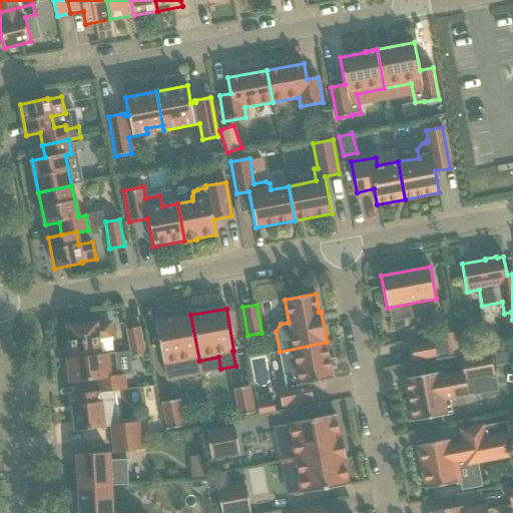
[(201,372),(199,361),(190,315),(155,322),(163,364),(178,361),(181,376),(201,372)]
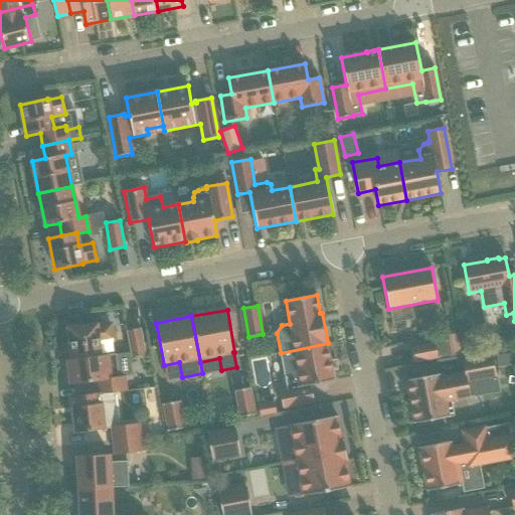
[(68,329),(71,359),(72,360),(100,356),(99,341),(113,340),(111,325),(97,327),(97,325),(68,329)]
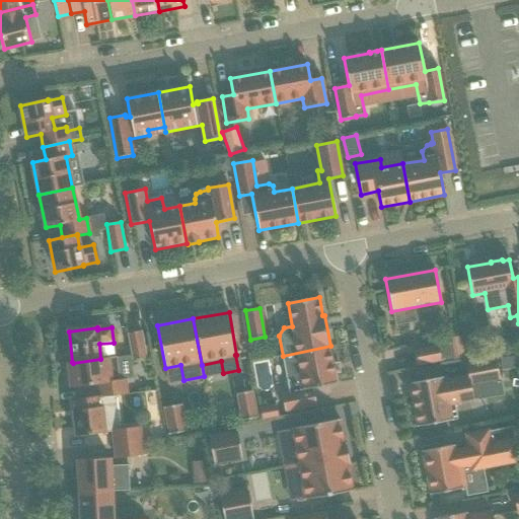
[(142,330),(127,334),(132,360),(147,357),(142,330)]
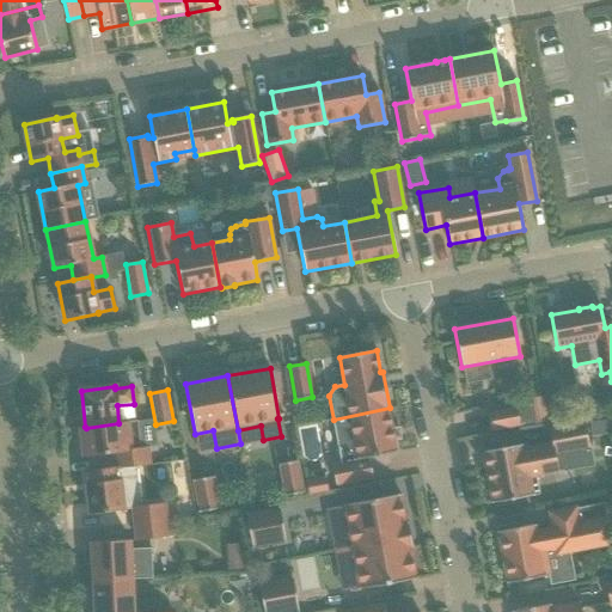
[(390,409),(390,408),(334,420),(342,465),(332,467),(336,484),(373,478),(369,458),(396,453),(387,410),(390,409)]
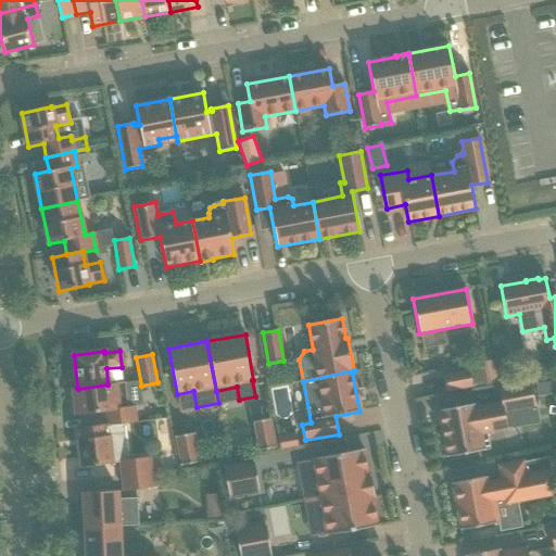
[(470,370),(443,376),(446,392),(472,388),(470,370)]
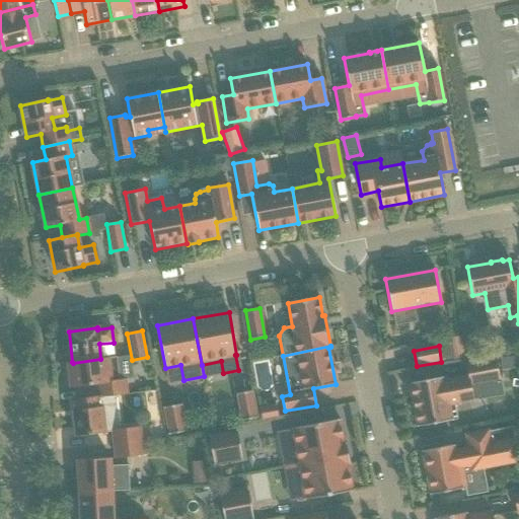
[(120,380),(117,357),(100,359),(73,363),(72,362),(68,363),(71,387),(98,384),(99,396),(100,396),(100,397),(116,395),(127,394),(125,379),(120,380)]
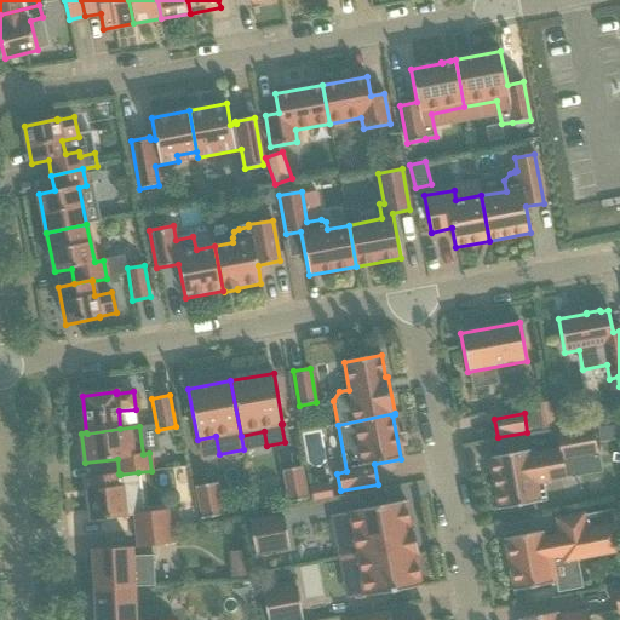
[(530,451),(489,458),(499,510),(546,501),(543,482),(550,481),(566,478),(563,464),(562,459),(597,453),(592,429),(556,436),(560,449),(530,455),(530,451)]
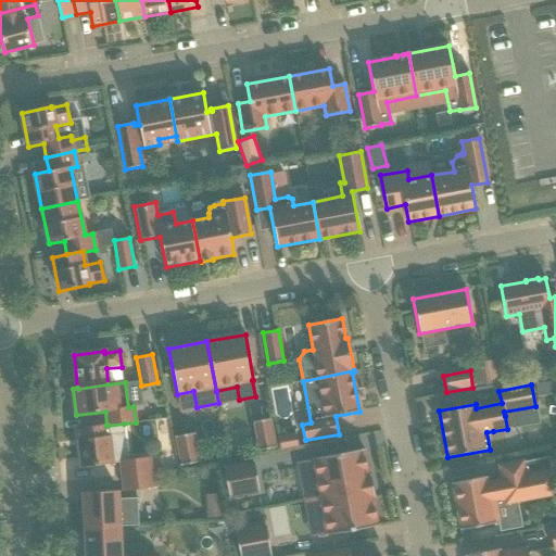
[(273,419),(253,424),(258,451),(278,446),(273,419)]
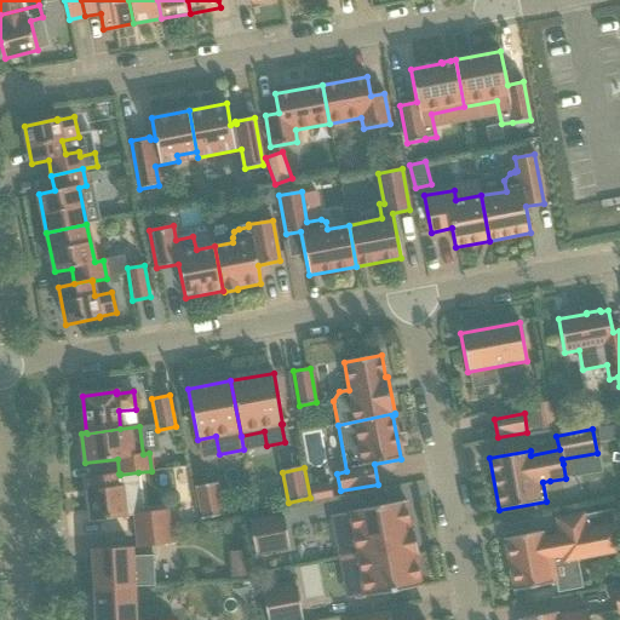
[(119,474),(86,477),(92,521),(126,517),(125,516),(133,515),(144,514),(138,472),(120,475),(120,474),(119,474)]
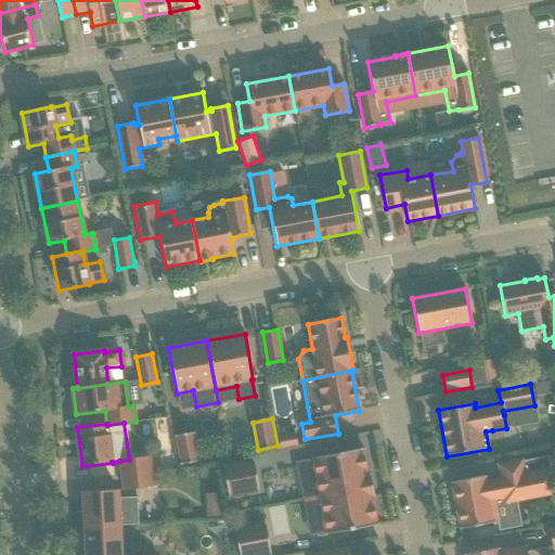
[(295,431),(278,435),(280,450),(297,447),(295,431)]
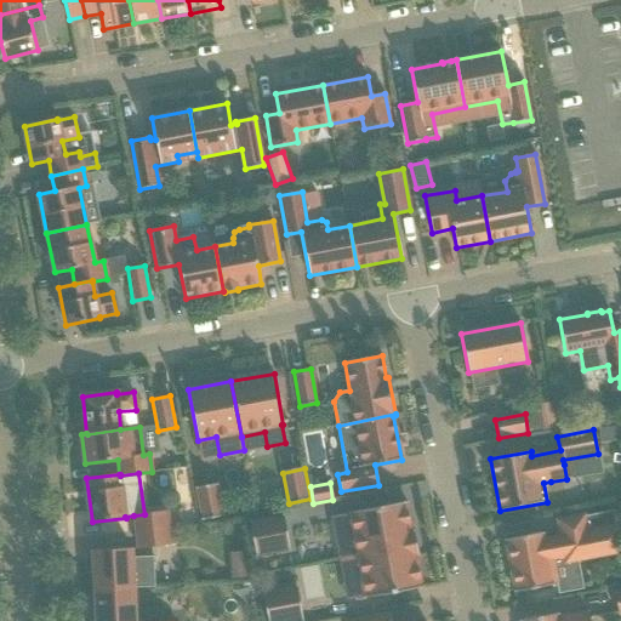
[(217,485),(197,489),(201,520),(223,516),(217,485)]
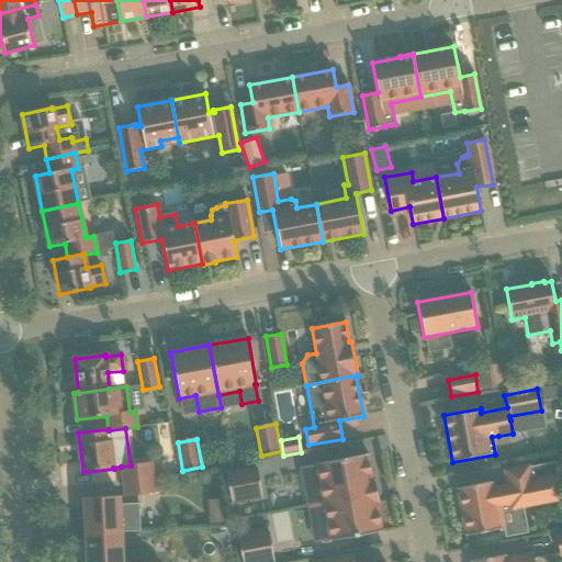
[(319,483),(323,502),(308,505),(377,493),(374,481),(373,481),(368,453),(316,463),(316,464),(306,467),(310,485),(319,483)]
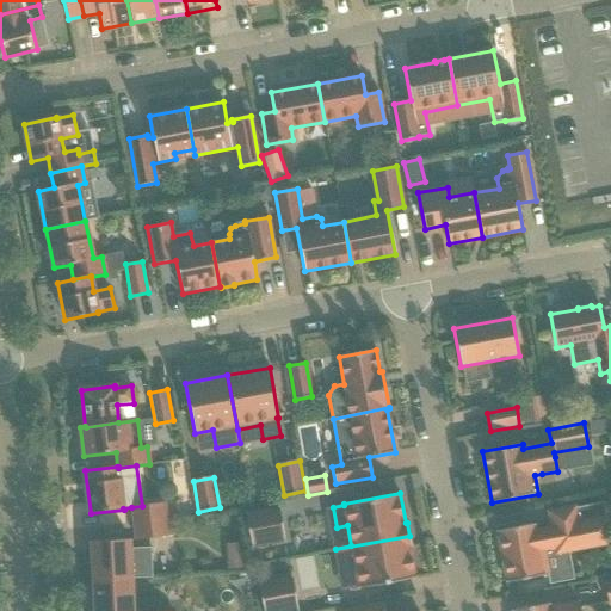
[(532,524),(497,531),(507,582),(543,575),(543,574),(547,573),(544,556),(567,551),(610,542),(606,517),(605,517),(602,503),(573,507),(573,506),(547,512),(550,528),(534,531),(532,524)]
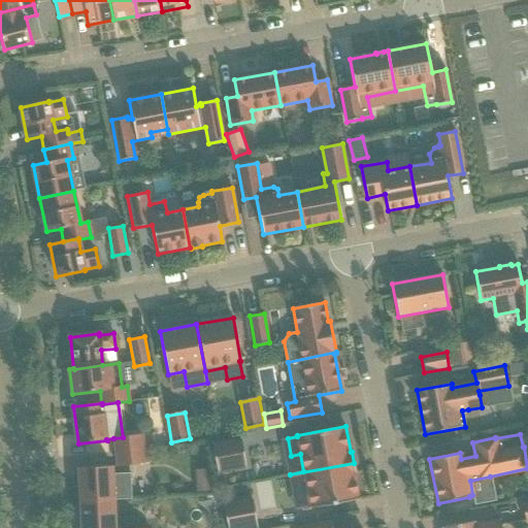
[(113,438),(116,452),(142,449),(141,435),(123,437),(113,438)]
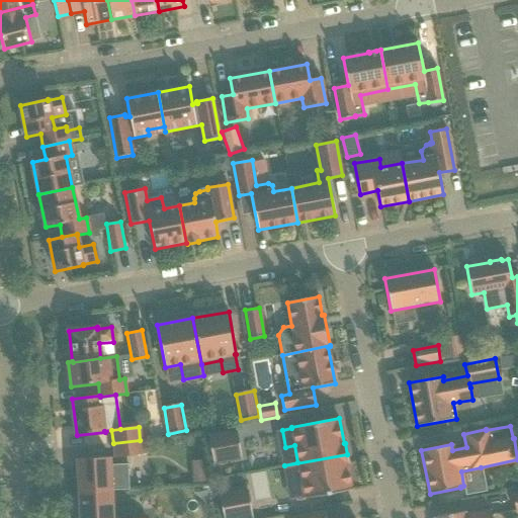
[(236,430),(208,434),(213,464),(241,460),(236,430)]
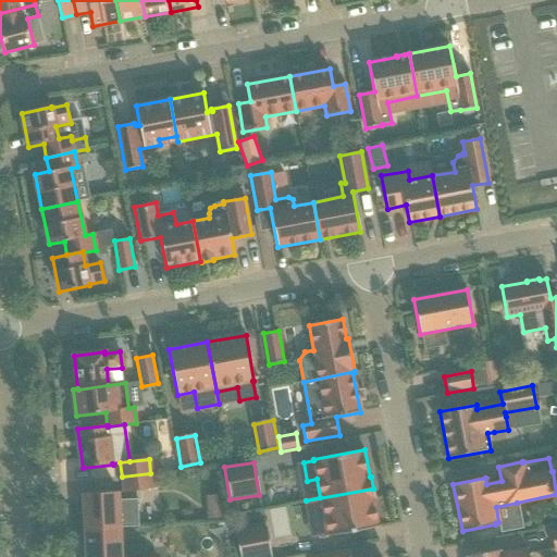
[(152,490),(150,473),(122,477),(123,493),(152,490)]
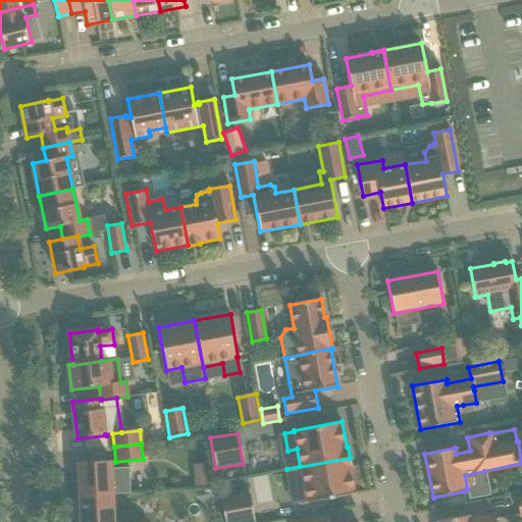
[(352,468),(350,458),(286,469),(300,467),(304,484),(294,486),(297,503),(307,502),(307,503),(355,493),(351,468),(352,468)]
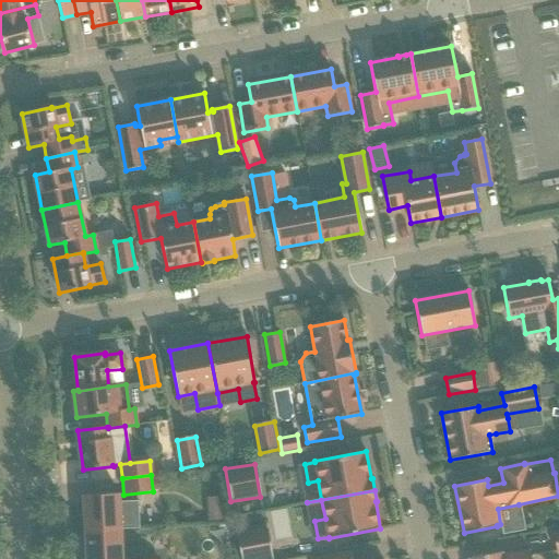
[(83,495),(85,531),(120,530),(140,528),(138,501),(119,501),(118,494),(83,495)]
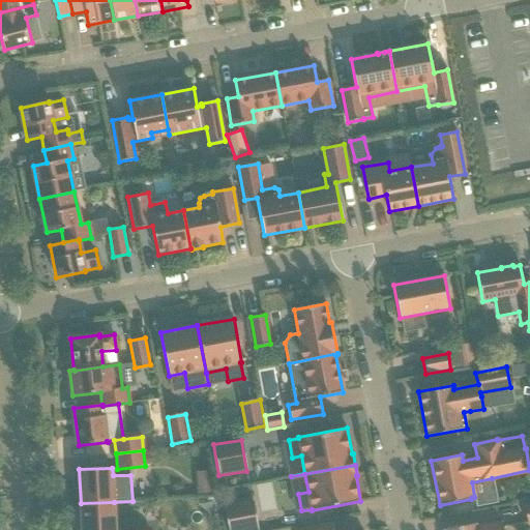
[(209,471),(197,471),(198,492),(209,492),(209,471)]
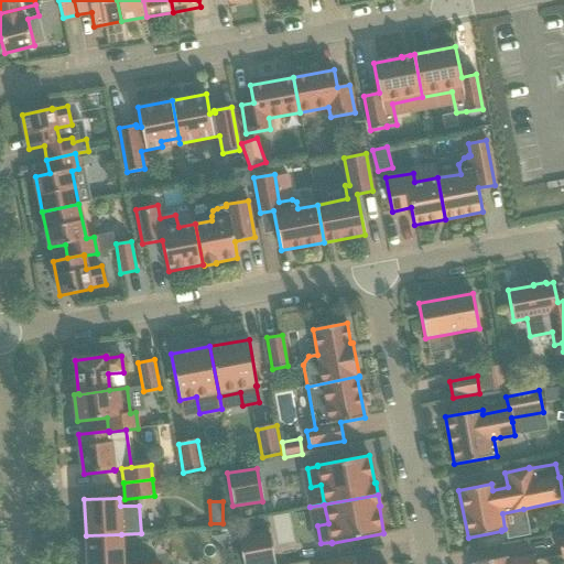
[(288,512),(273,517),(280,543),(294,540),(288,512)]
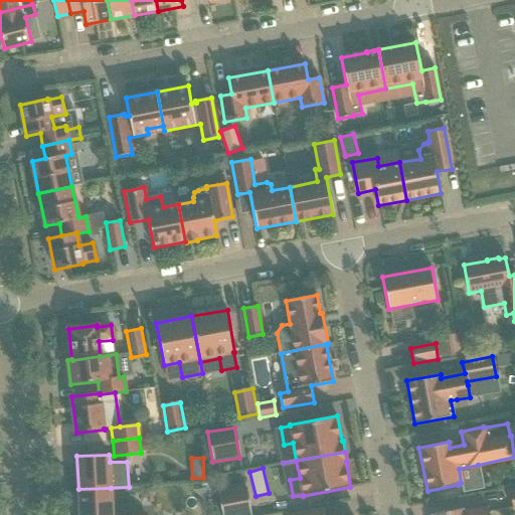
[(238,514),(250,513),(246,487),(218,492),(222,514),(238,514)]
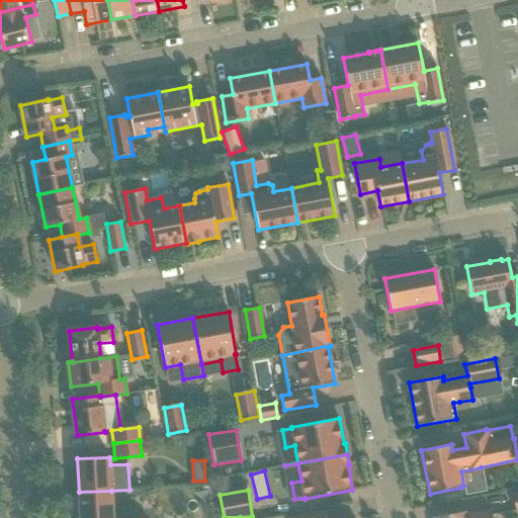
[(112,517),(111,491),(79,492),(80,517),(112,517)]
